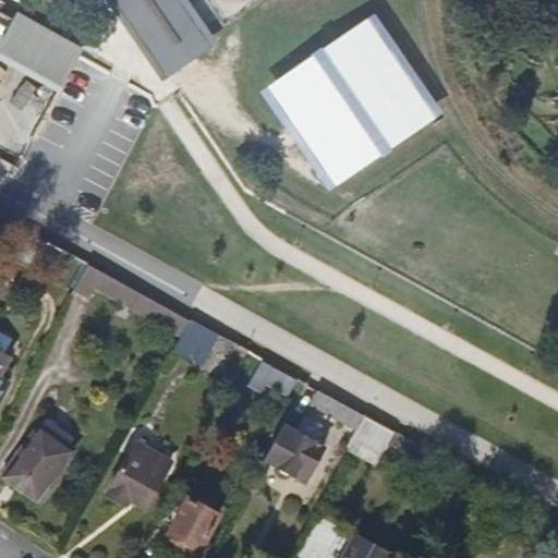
[(171,77),(119,0),(108,0),(164,83),(171,77)]
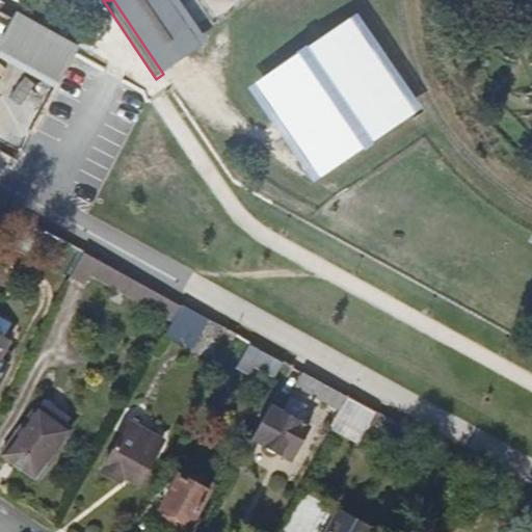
[(202,47),(169,0),(113,0),(163,74),(202,47)]
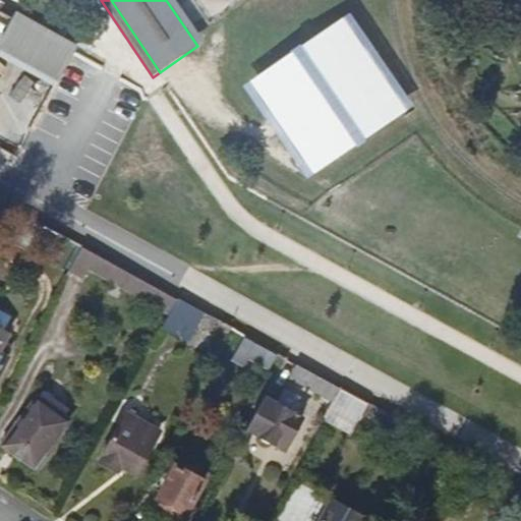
[(205,41),(176,0),(166,0),(197,46),(205,41)]
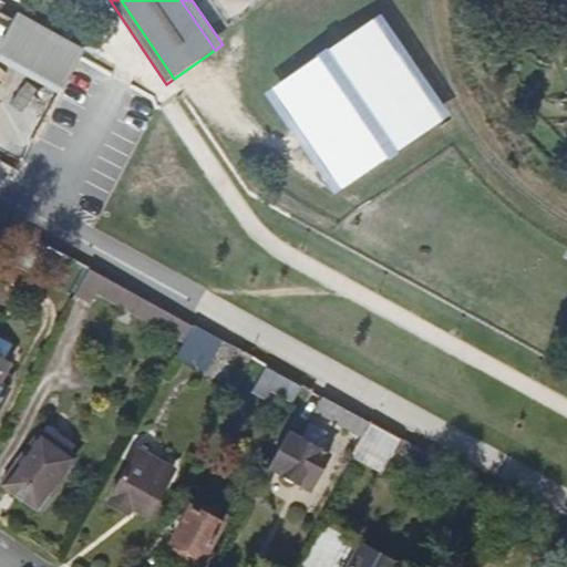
[(452,115),(383,14),(267,93),(336,194),(452,115)]
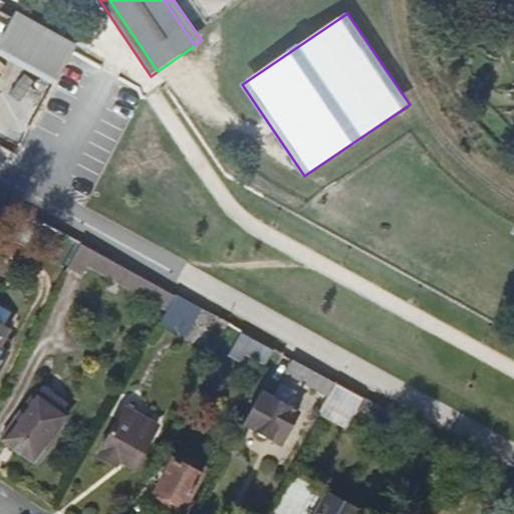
[(0,51),(53,81),(74,45),(19,16),(0,48),(0,51)]
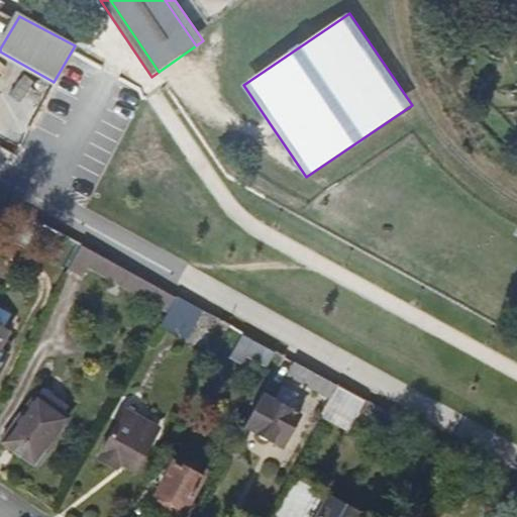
[(59,230),(24,212),(10,237),(32,248),(37,240),(49,246),(59,230)]
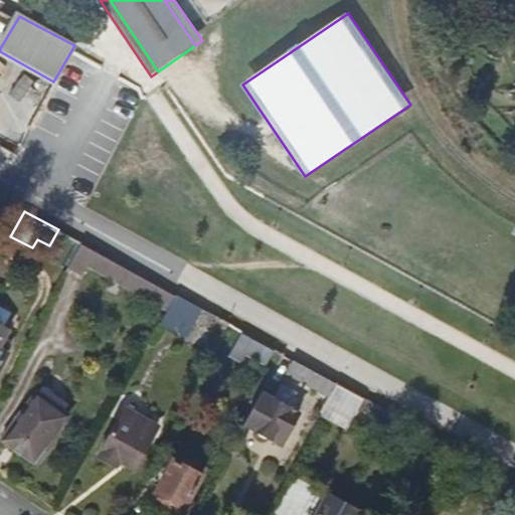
[(89,264),(97,250),(83,242),(68,270),(81,277),(89,264)]
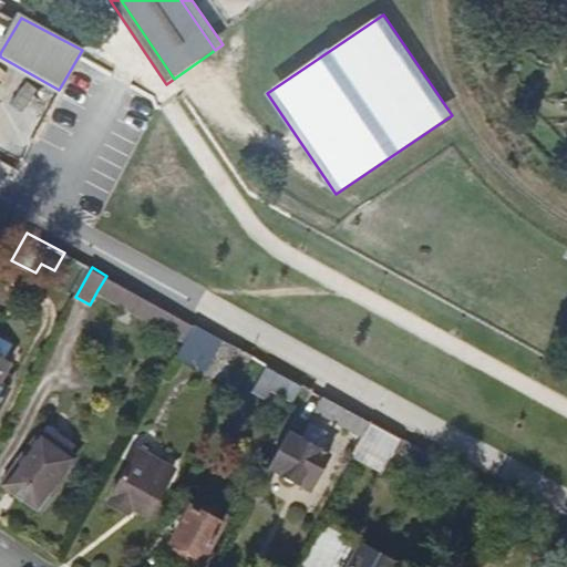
[(196,325),(122,284),(106,276),(98,290),(187,340),(196,325)]
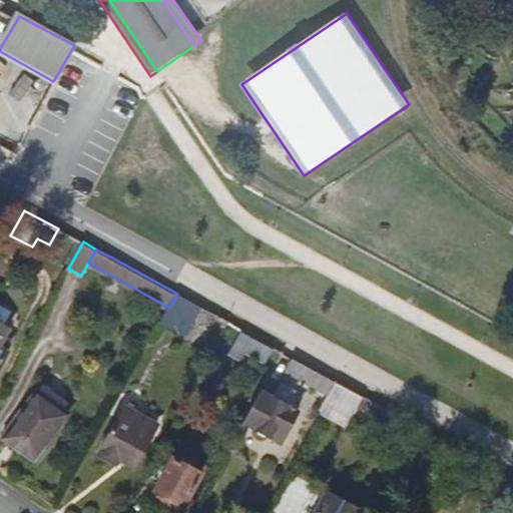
[(190,332),(203,308),(177,294),(169,308),(163,318),(190,332)]
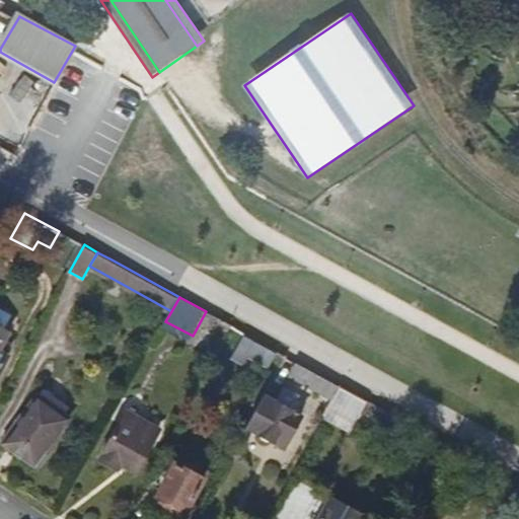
[(5,342),(9,332),(0,327),(0,372),(10,356),(6,353),(11,345),(5,342)]
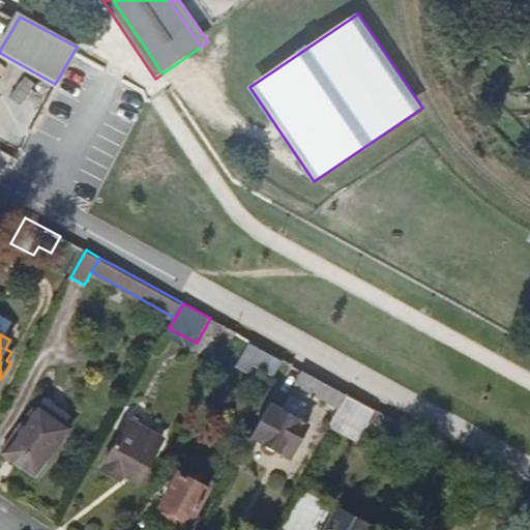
[(284,359),(253,342),(240,363),(253,370),(258,361),(276,373),(284,359)]
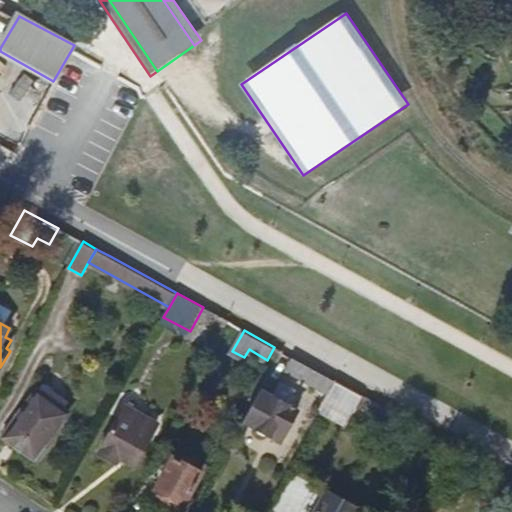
[(338,382),(297,360),(291,371),(332,394),(338,382)]
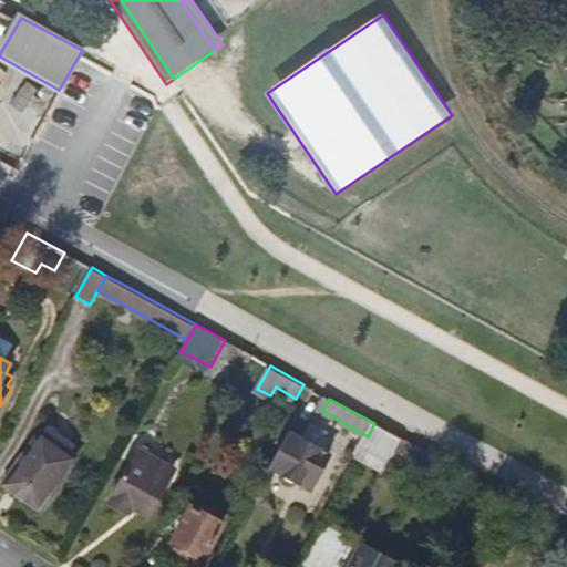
[(401,457),(409,443),(389,432),(374,423),(368,436),(358,454),(389,472),(398,456),(401,457)]
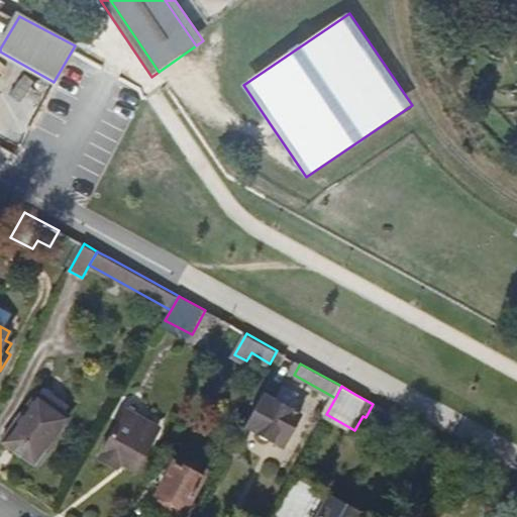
[(287,446),(304,415),(294,409),(301,395),(287,387),(280,401),(266,394),(248,425),(261,432),(263,437),(273,442),(276,441),(287,446)]
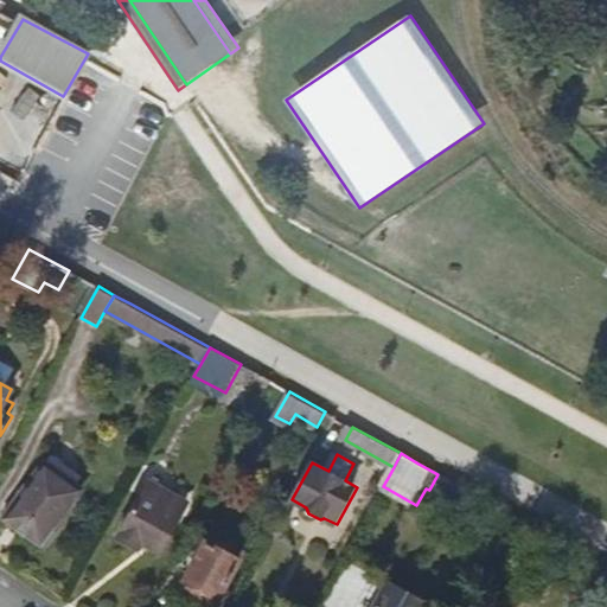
[(56,529),(84,491),(46,464),(7,515),(6,518),(44,547),(45,542),(50,544),(59,531),(56,529)]
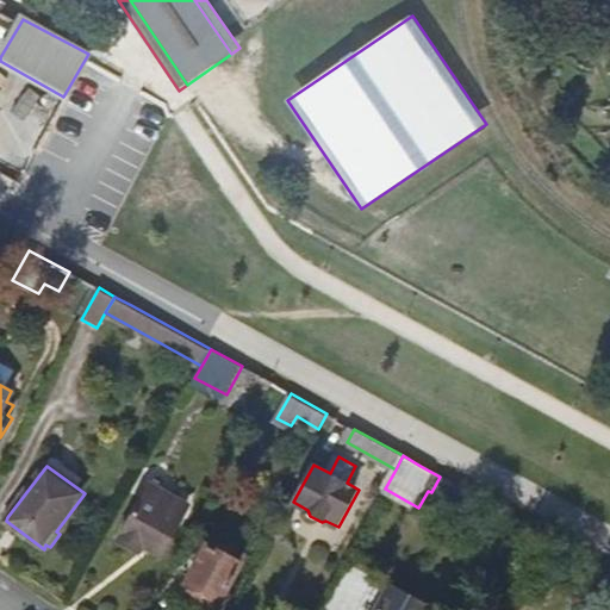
[(173,495),(151,483),(144,496),(166,506),(173,495)]
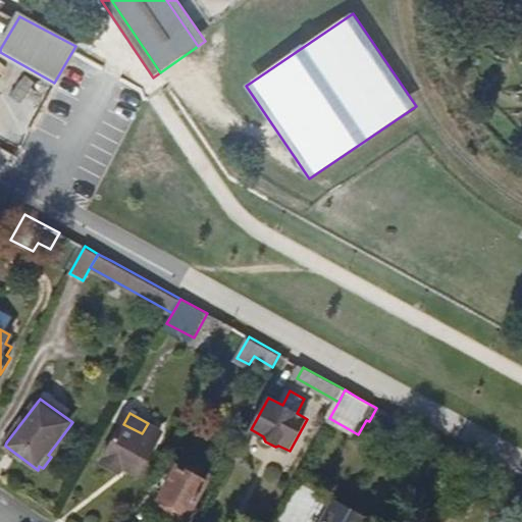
[(141,474),(157,441),(155,440),(161,429),(148,423),(142,433),(123,424),(104,461),(121,470),(124,466),(141,474)]
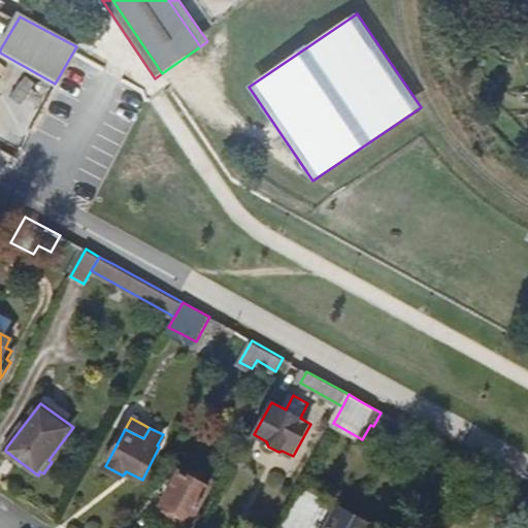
[(192,521),(211,486),(202,482),(206,475),(187,465),(184,470),(180,469),(162,503),(173,510),(171,514),(185,521),(187,518),(192,521)]
